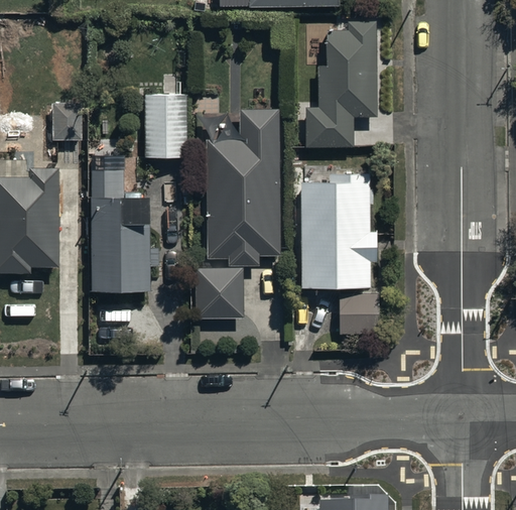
[(305,107),(305,147),(352,147),(352,117),(376,117),(375,21),(348,21),(348,28),(326,28),(326,66),(318,66),(318,107),(305,107)]
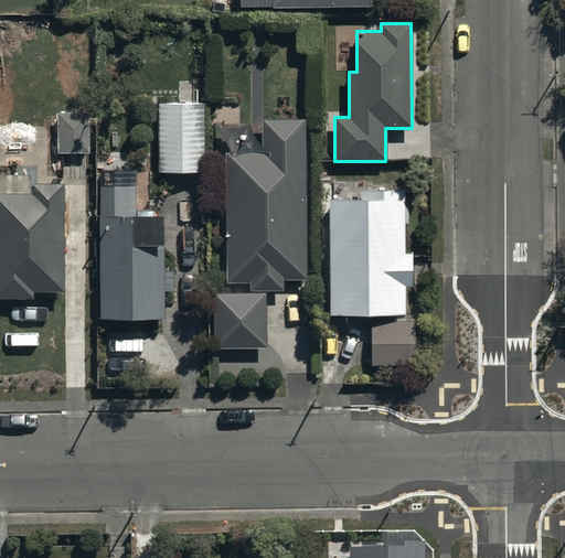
[(159,103),(159,172),(204,172),(204,103),(159,103)]
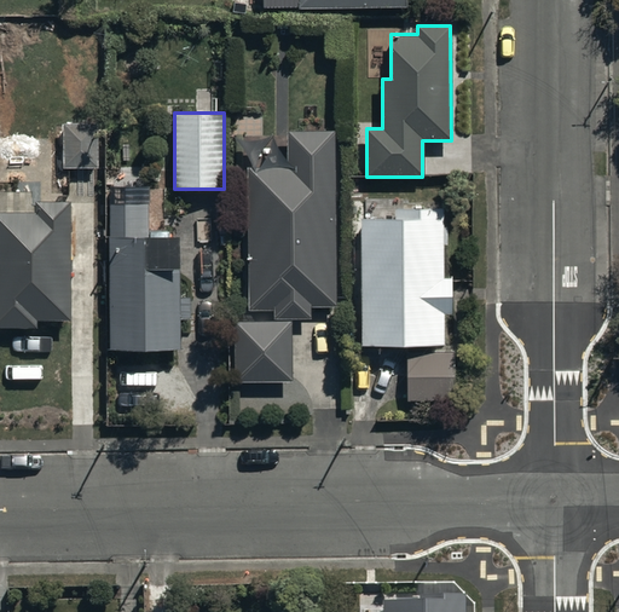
[(92,125),(62,125),(62,168),(92,168),(92,125)]
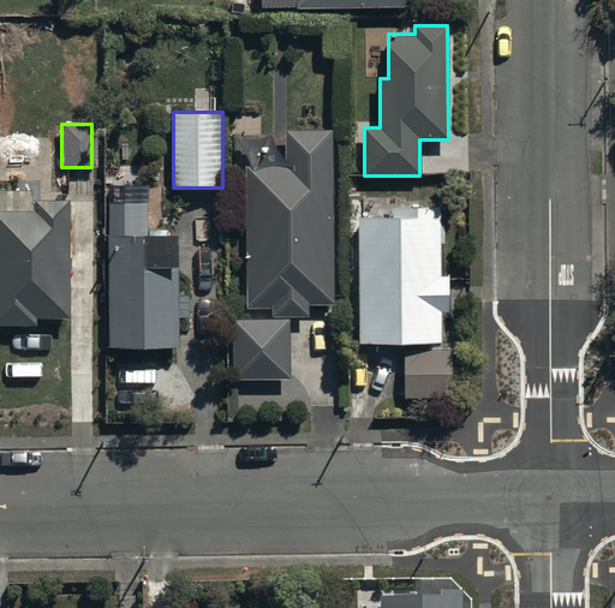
[(285,166),(246,166),(248,309),(272,309),(272,319),(232,319),(232,380),(290,380),(290,316),(310,316),(310,305),(334,304),(332,131),(285,131),(285,166)]
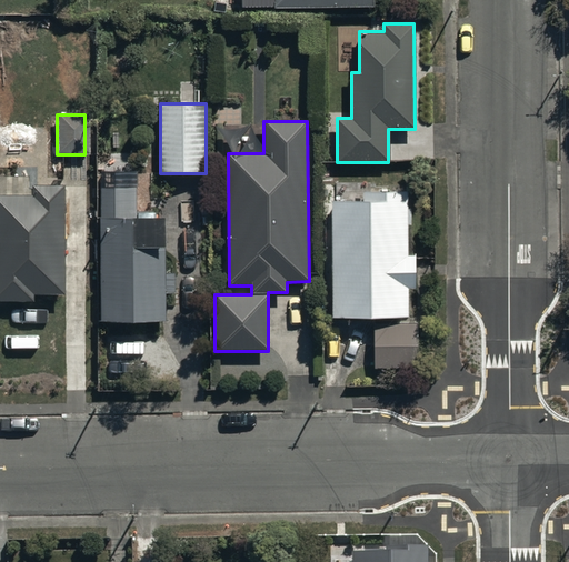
[(98,183),(98,319),(166,319),(166,208),(136,209),(136,183),(98,183)]
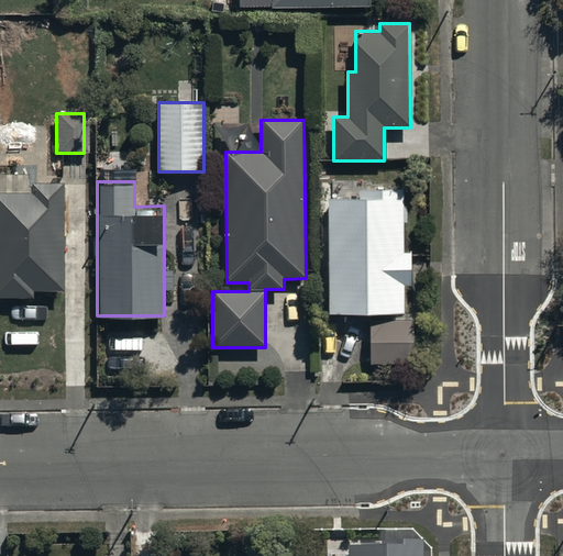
[(329,186),(329,310),(403,310),(403,282),(411,282),(411,251),(403,251),(403,186),(329,186)]
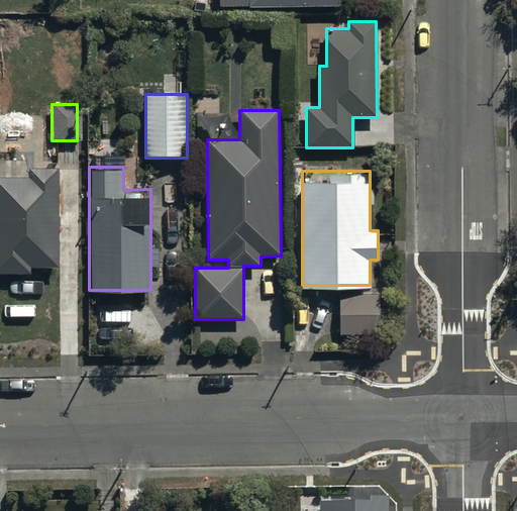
[(0,174),(0,271),(30,271),(30,267),(58,267),(57,174),(0,174)]
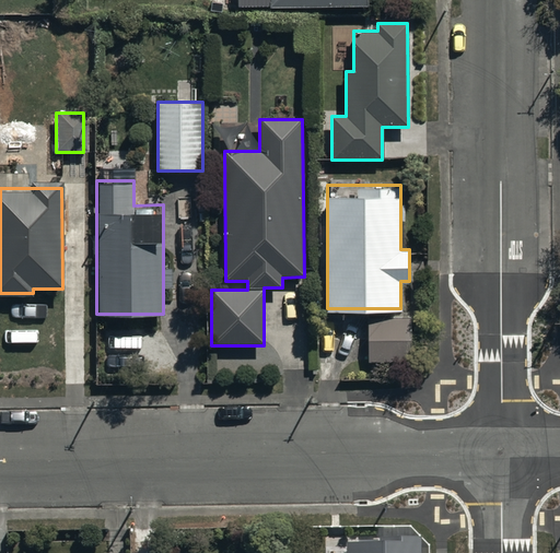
[(412,319),(368,320),(369,362),(412,362),(412,319)]
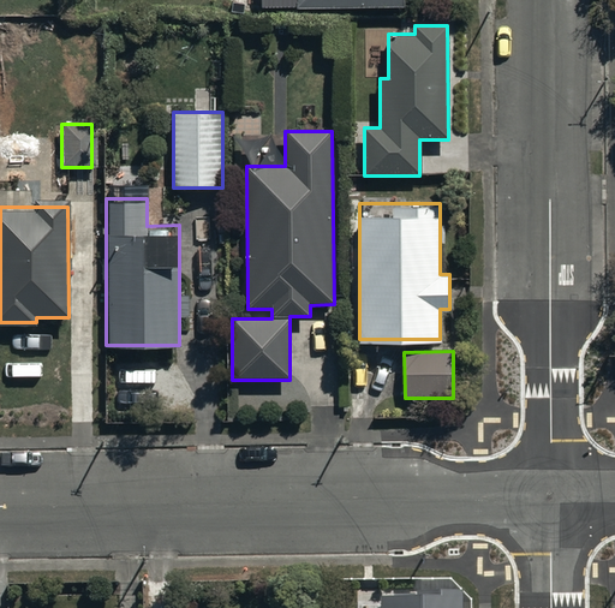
[(461,607),(461,594),(378,594),(378,607),(461,607)]
